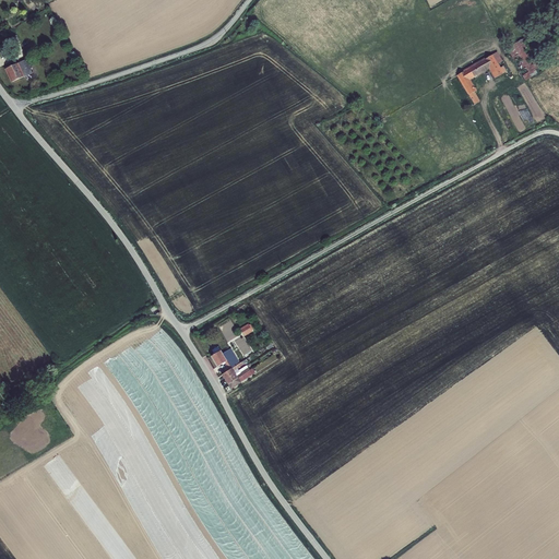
[(15,36),(8,39),(10,46),(19,43),(15,36)]
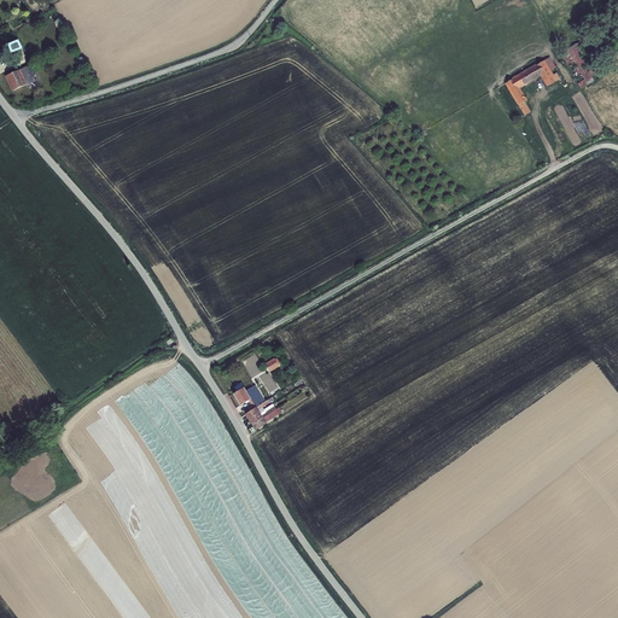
[(599,79),(579,42),(560,53),(581,89),(599,79)]
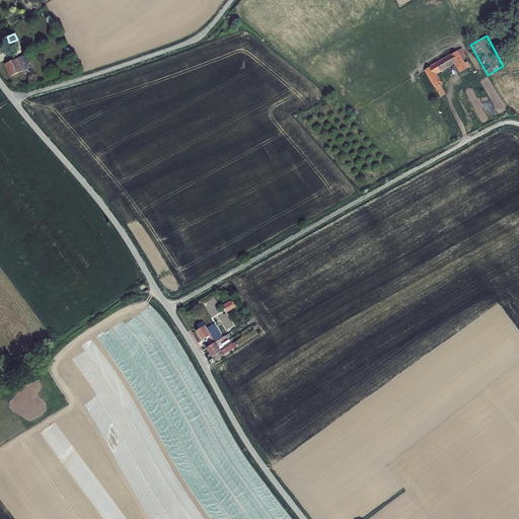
[(466,57),(461,48),(423,70),(435,88),(436,88),(441,96),(445,93),(441,85),(443,84),(441,81),(440,82),(440,80),(437,74),(454,64),(459,73),(470,66),(467,61),(465,63),(462,59),(466,57)]
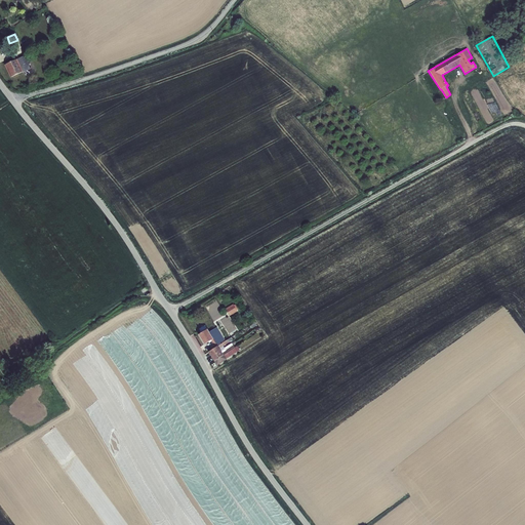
[(15,61),(4,65),(10,78),(21,73),(29,70),(23,56),(15,59),(15,61)]
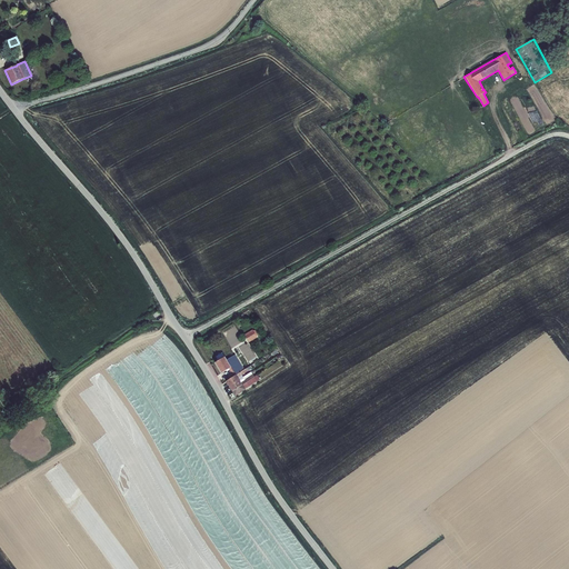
[(253,331),(252,330),(245,335),(249,342),(258,338),(257,337),(253,331)]
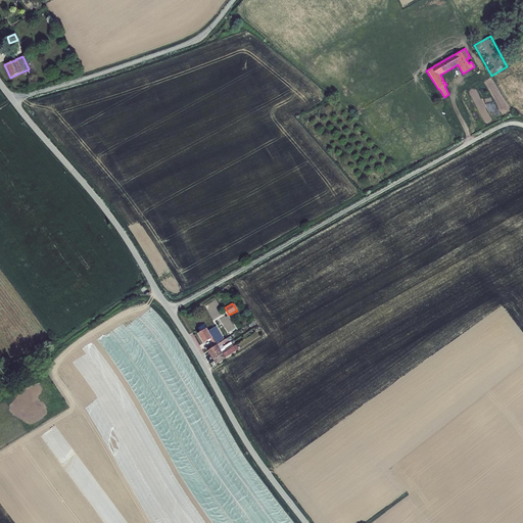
[(217,326),(207,331),(206,329),(201,332),(197,335),(203,344),(210,340),(215,347),(217,345),(225,340),(217,326)]
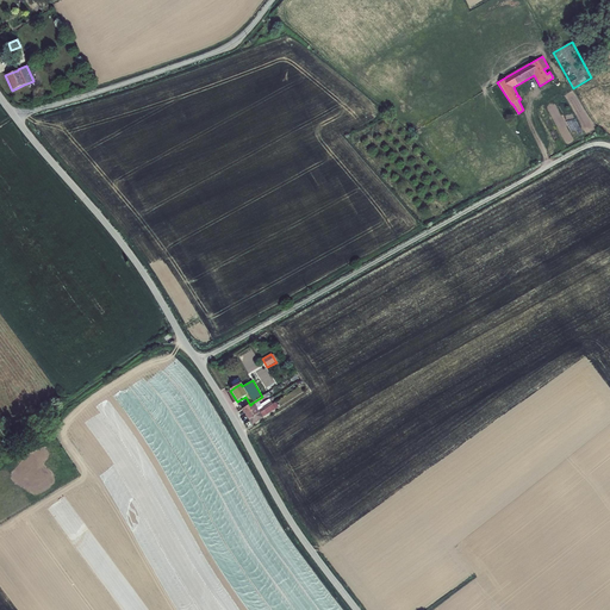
[(262,397),(253,403),(255,406),(260,403),(271,396),(269,392),(262,397)]
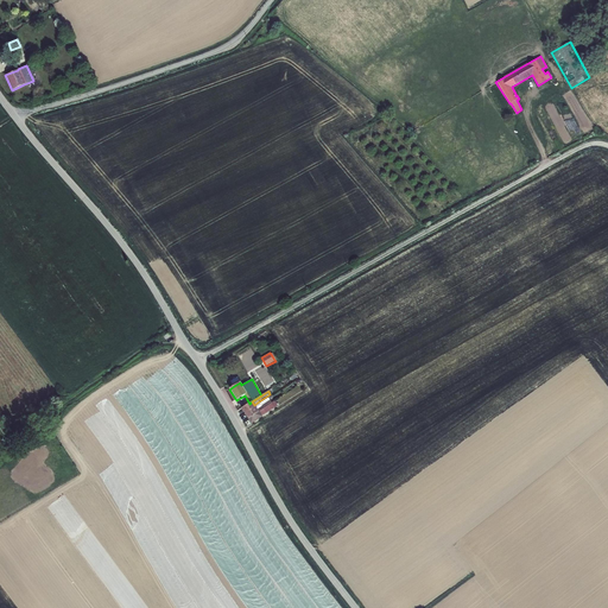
[(261,406),(270,400),(268,398),(260,404),(259,401),(254,405),(257,410),(261,406)]
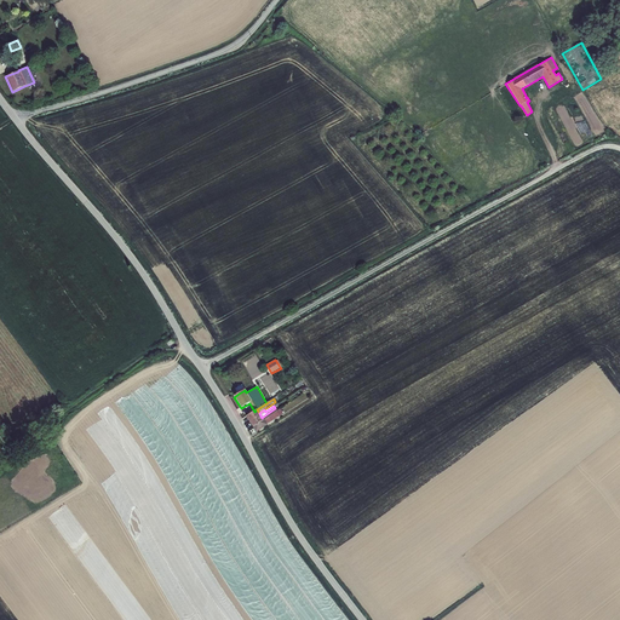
[(264,420),(268,425),(280,417),(280,415),(283,414),(280,409),(277,412),(275,408),(267,414),(262,418),(264,420)]
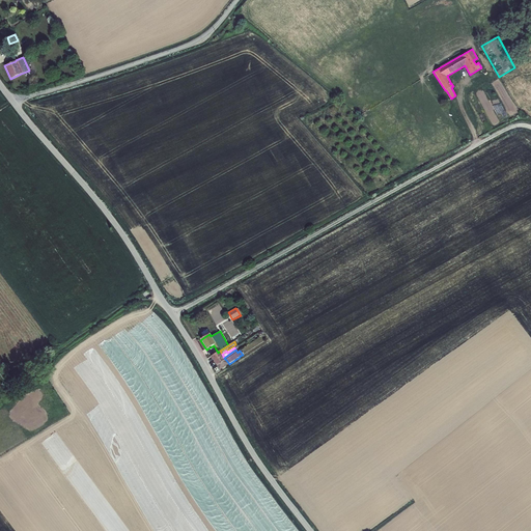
[(218,353),(211,357),(217,367),(220,370),(229,364),(226,360),(224,358),(222,354),(220,351),(218,353)]
